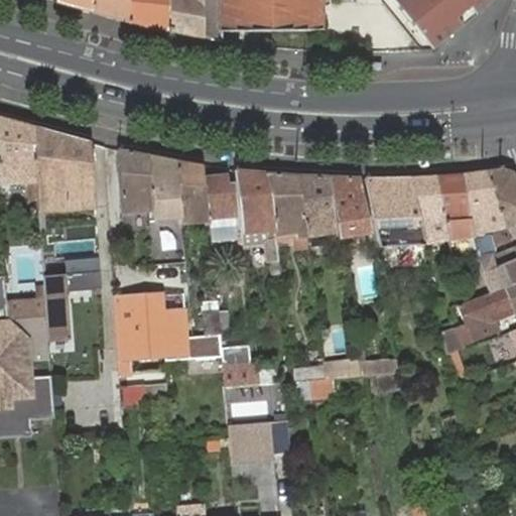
[(55,0),(55,3),(92,13),(92,0),(55,0)]
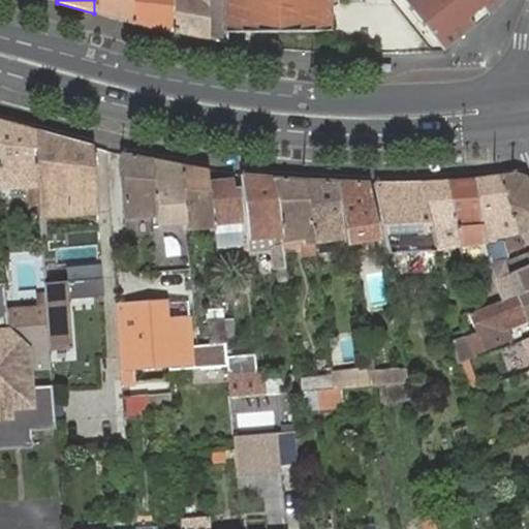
[(94,0),(94,13),(131,24),(131,0),(94,0)]
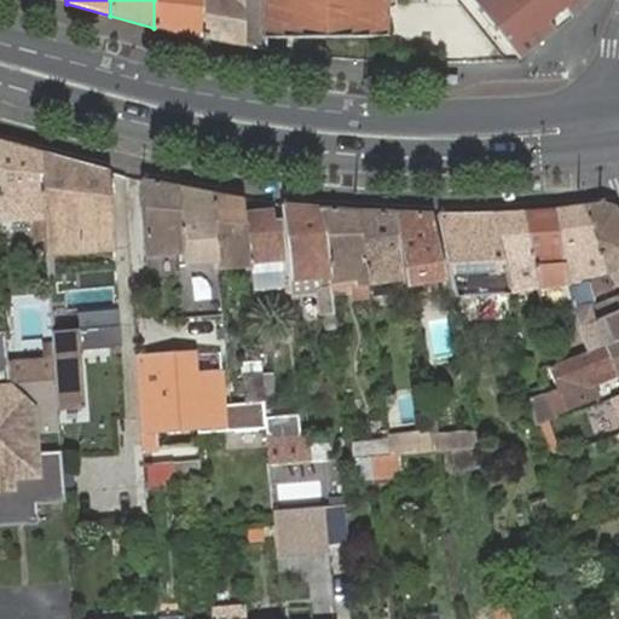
[(201,0),(154,0),(154,28),(204,40),(201,0)]
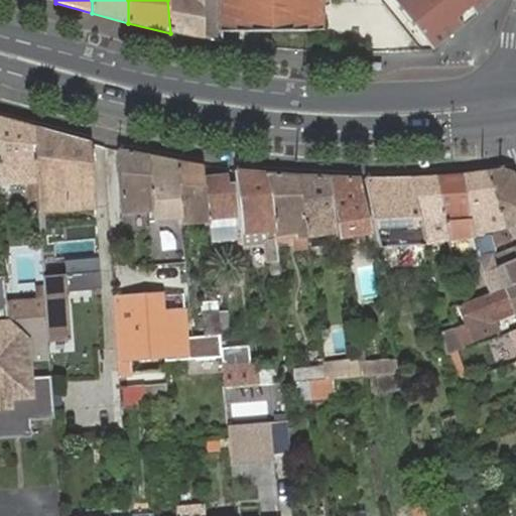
[(203,38),(200,0),(167,0),(170,33),(203,38)]
